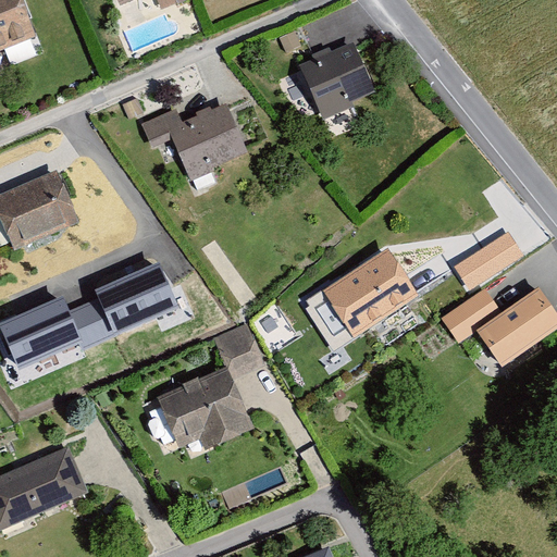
[(0,0),(0,53),(38,39),(23,0),(0,0)]
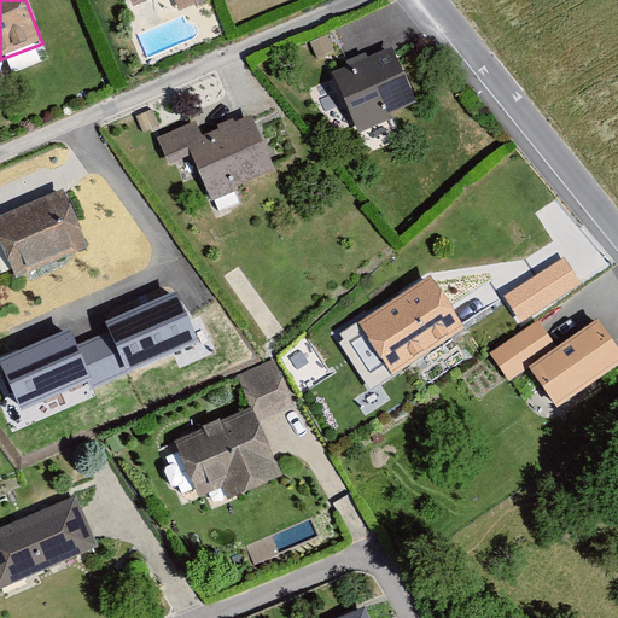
[(337,57),(328,38),(309,46),(318,65),(337,57)]
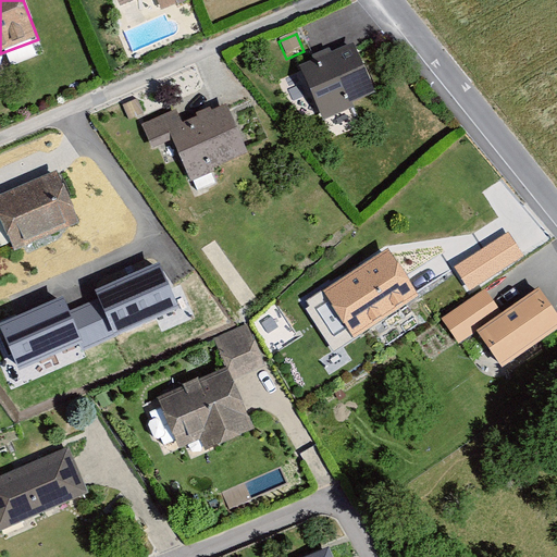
[(356,45),(301,66),(323,121),(378,99),(356,45)]
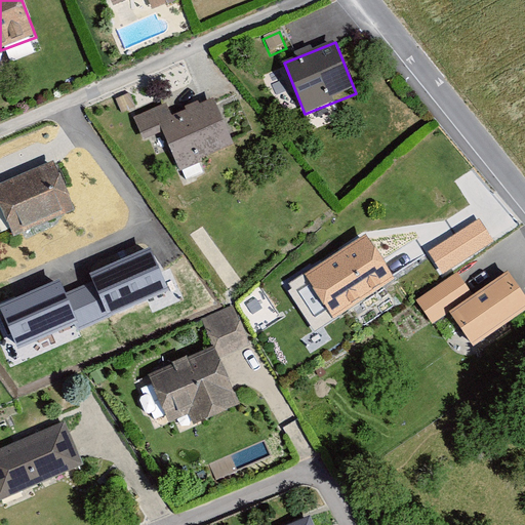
[(164,106),(134,118),(145,142),(162,133),(179,172),(237,147),(214,97),(169,117),(164,106)]
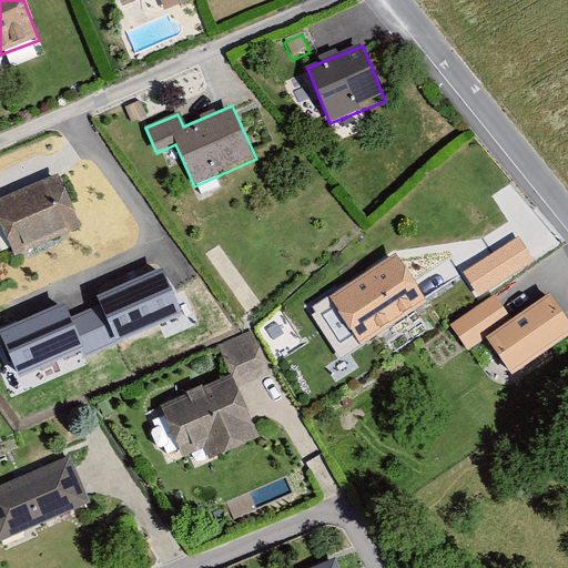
[(61,176),(0,199),(0,225),(12,257),(81,231),(61,176)]
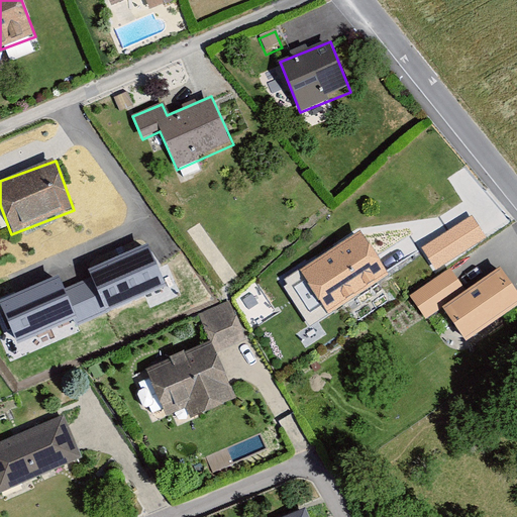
[(472,214),(423,247),(438,270),(487,235),(472,214)]
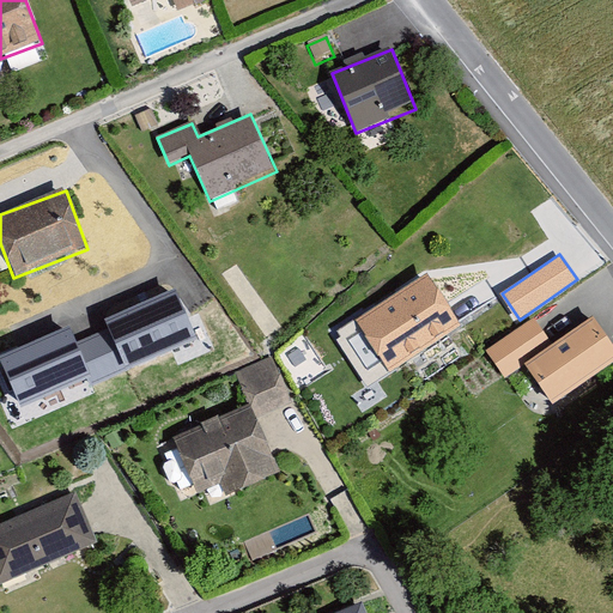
[(462,328),(430,274),(359,316),(392,370),(462,328)]
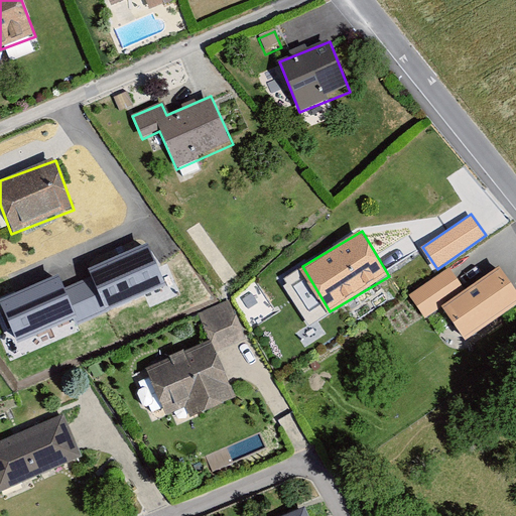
[(57,275),(0,299),(0,312),(15,350),(166,286),(148,243),(86,268),(92,281),(65,292),(57,275)]
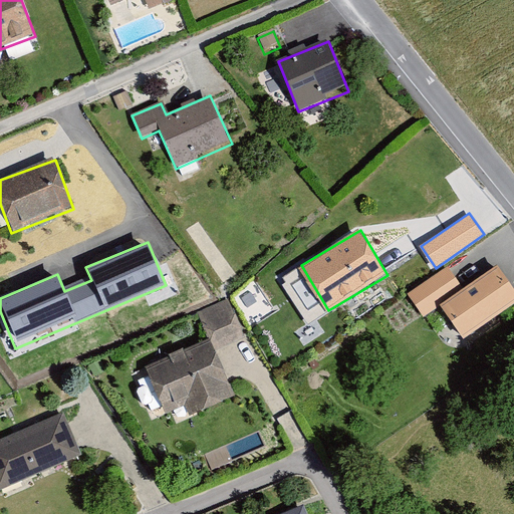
[(513,302),(513,287),(498,265),(463,289),(440,305),(464,338),(513,302)]
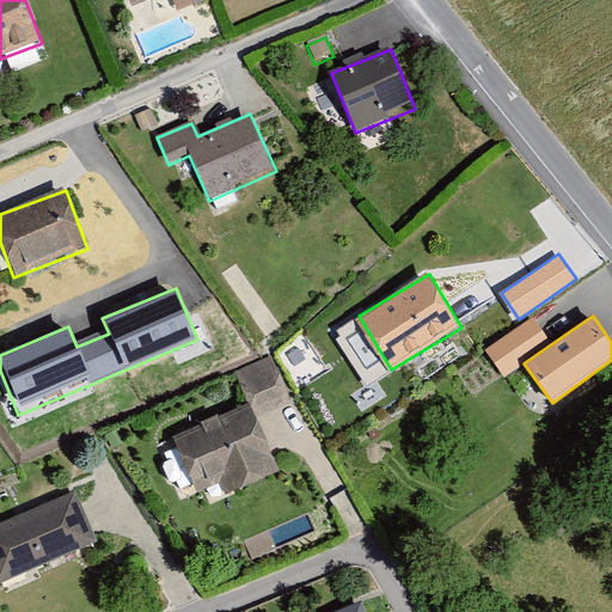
[(533,317),(487,349),(503,379),(524,363),(551,344),(533,317)]
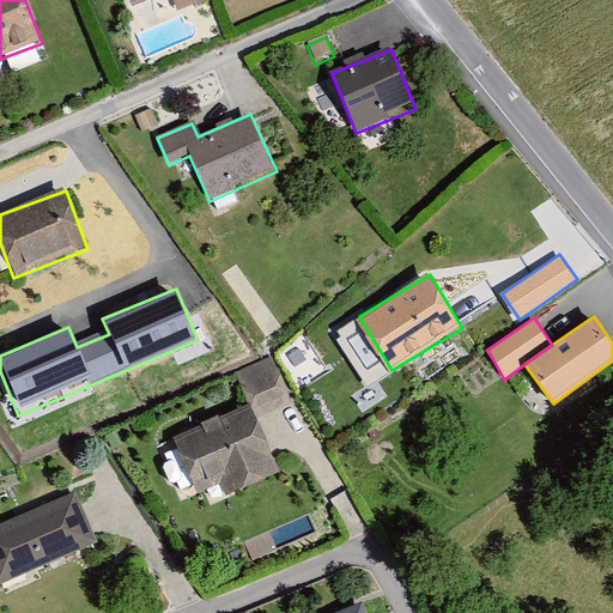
[(274,359),(237,374),(250,406),(173,437),(195,492),(222,481),(226,495),(278,473),(256,419),(292,404),(274,359)]
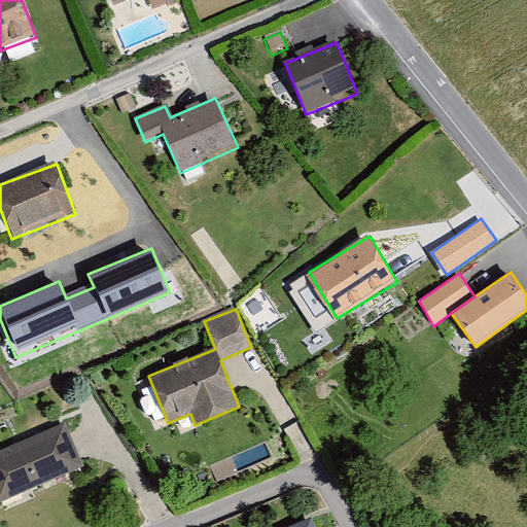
[(65,422),(0,449),(0,505),(85,469),(65,422)]
